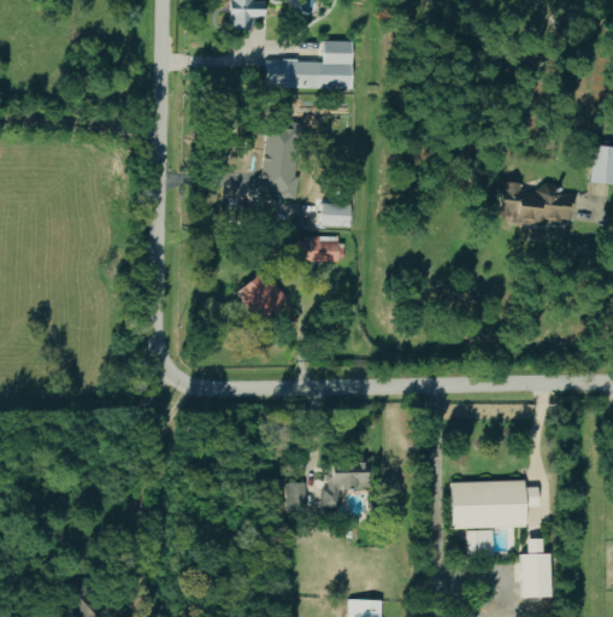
[(255,0),(228,0),(229,30),(257,30),(257,17),(264,17),(264,1),(257,1),(255,0)]
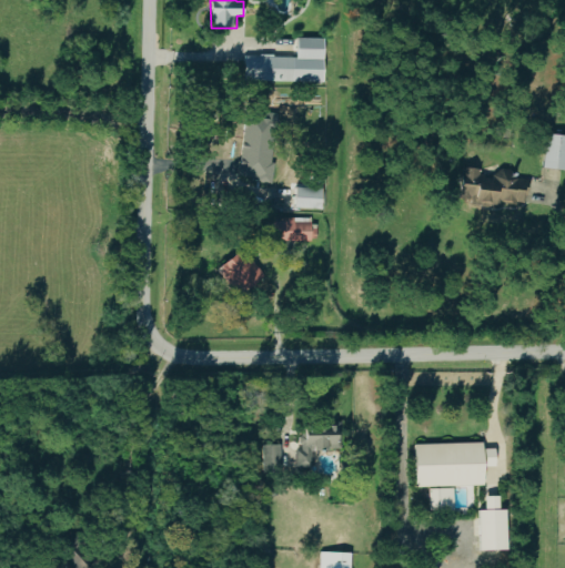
[(245,56),(244,80),(324,82),(325,38),(299,38),(299,57),(245,56)]
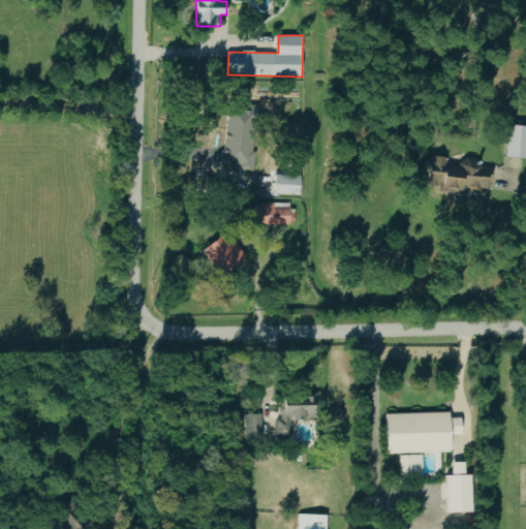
[(254,103),(227,103),(227,164),(254,164),(254,103)]
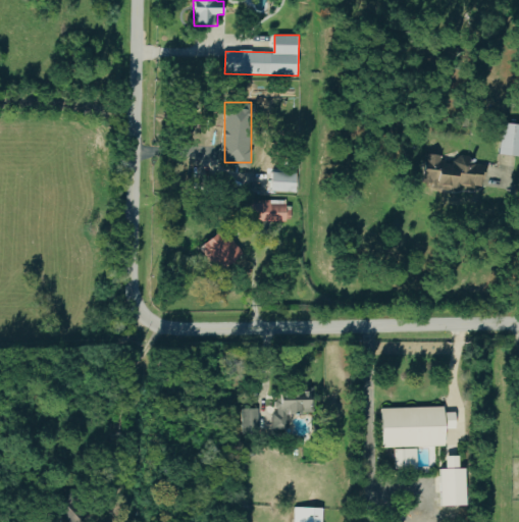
[(499,154),(518,157),(518,124),(503,122),(499,154)]
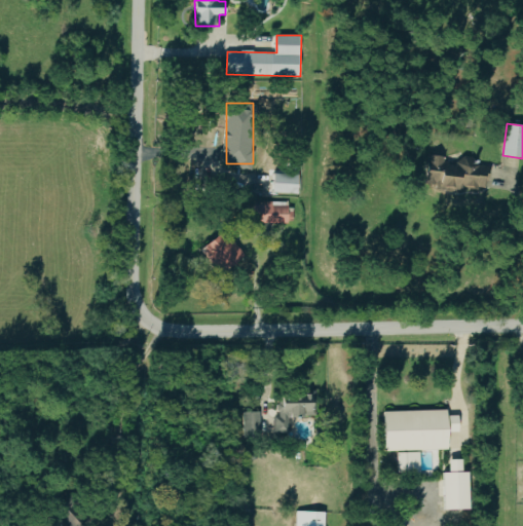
[(487,188),(489,165),(474,164),(475,157),(460,156),(459,165),(447,163),(447,157),(427,155),(425,186),(463,189),(463,186),(487,188)]
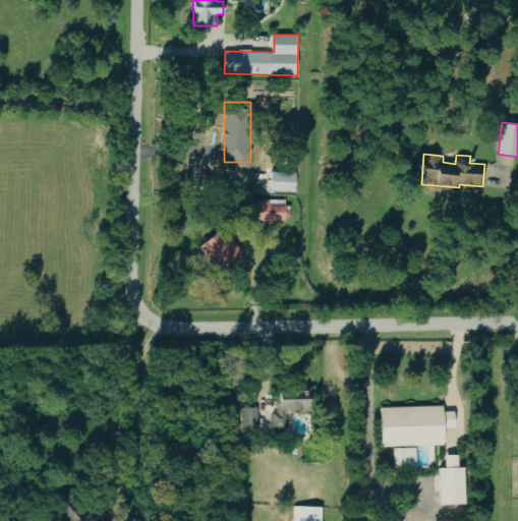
[(271,191),(295,192),(296,173),(272,172),(271,191)]
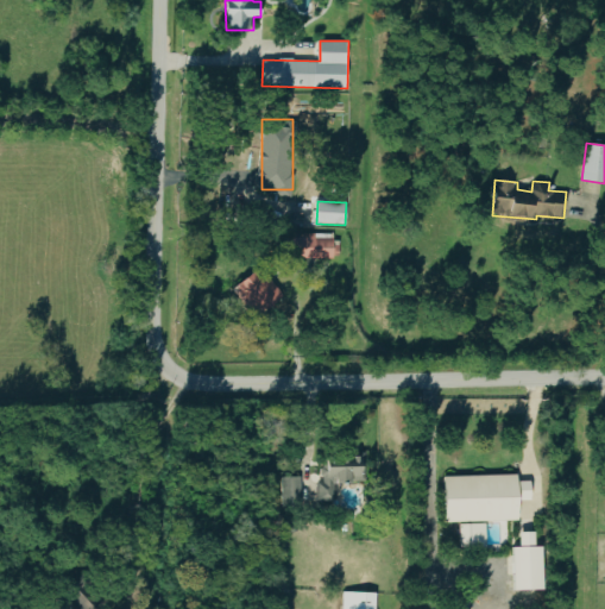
[(340,233),(289,233),(289,258),(340,258),(340,233)]
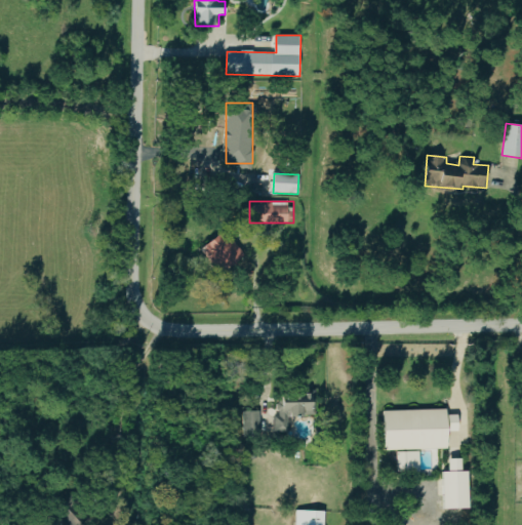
[(245,256),(227,229),(203,244),(222,272),(245,256)]
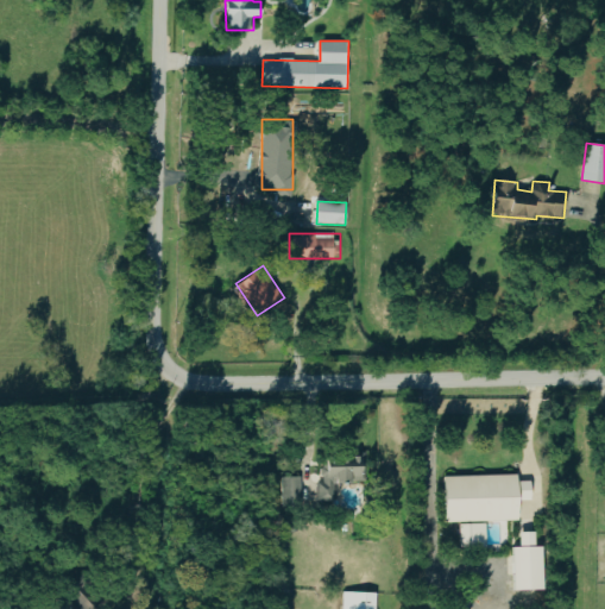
[(336,500),(336,482),(365,481),(364,452),(323,454),(325,481),(320,481),(320,501),(336,500)]
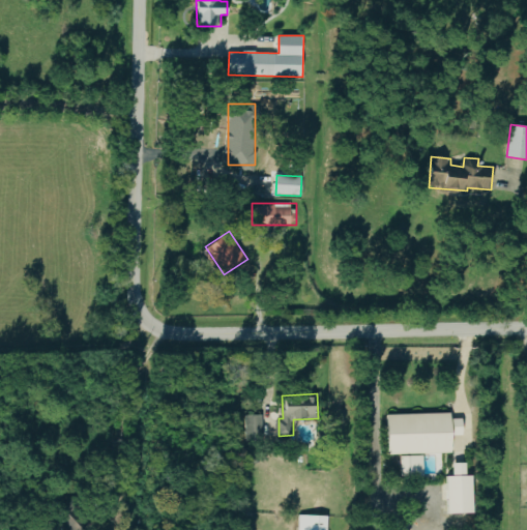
[(386,413),(386,453),(451,452),(450,434),(463,434),(463,417),(450,417),(450,412),(386,413)]
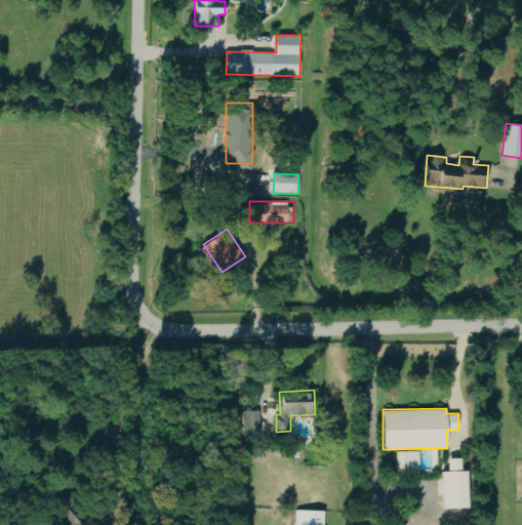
[(246,431),(264,432),(264,410),(246,410),(246,431)]
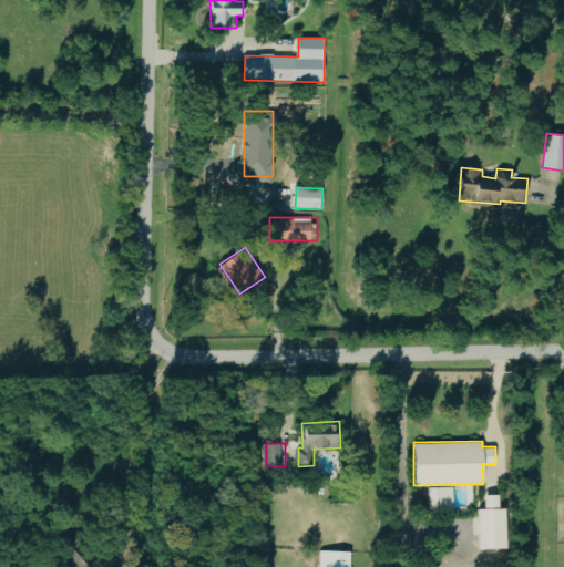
[(454,506),(454,485),(429,486),(430,507),(454,506)]
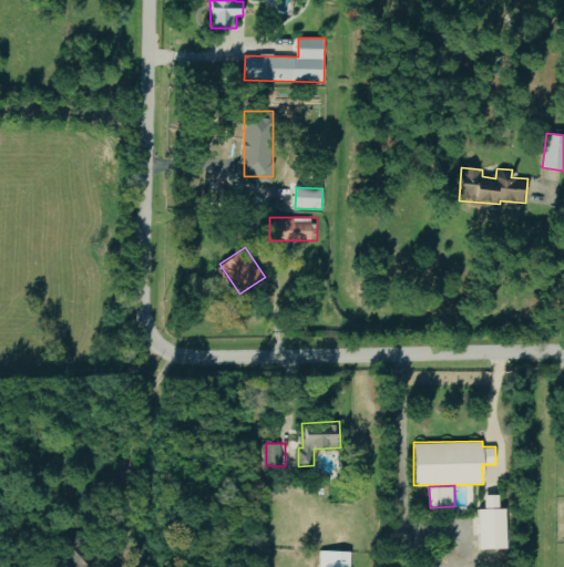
[(481,549),(481,508),(509,508),(509,549),(481,549)]
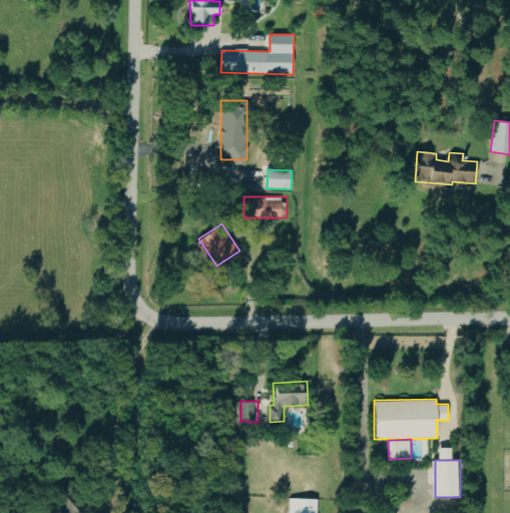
[(76,512),(77,494),(64,494),(64,512),(76,512)]
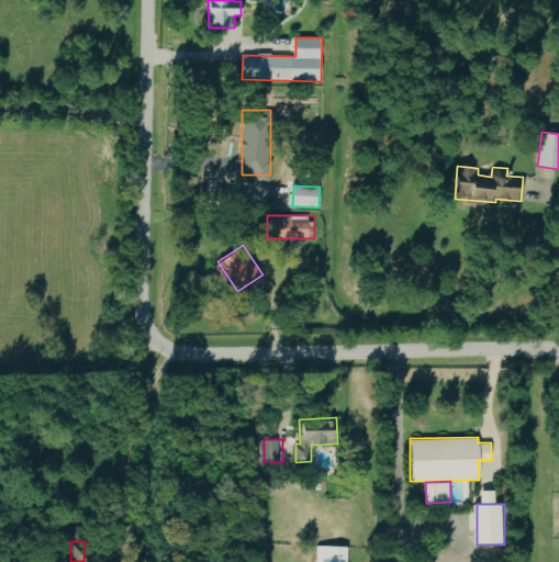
[(347,561),(348,544),(319,544),(317,561),(347,561)]
